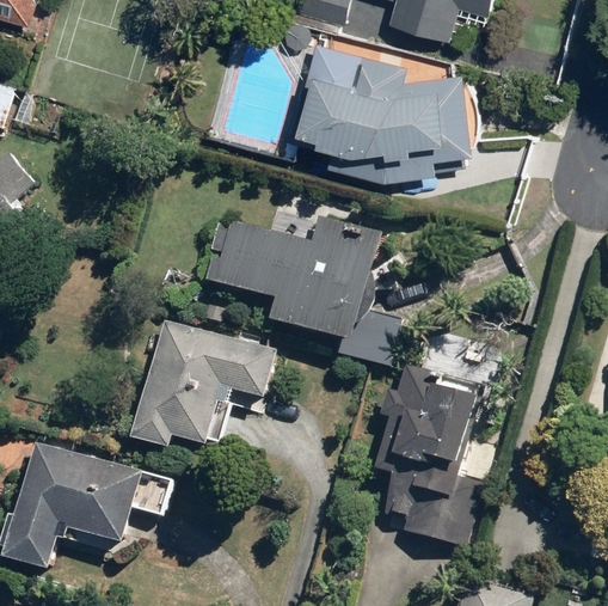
[(0,16),(36,26),(43,0),(0,0),(0,16)]
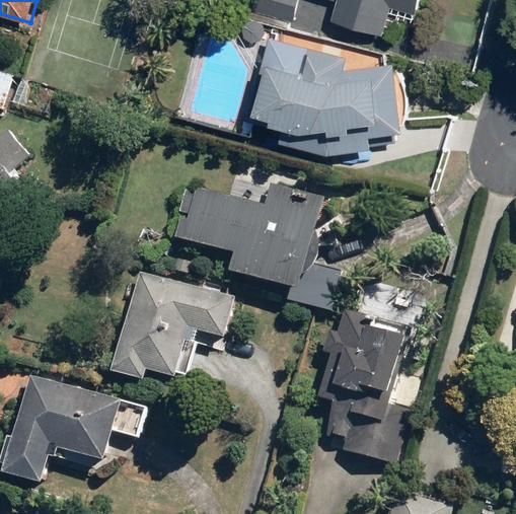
[(253,0),(251,9),(294,19),(299,0),(253,0)]
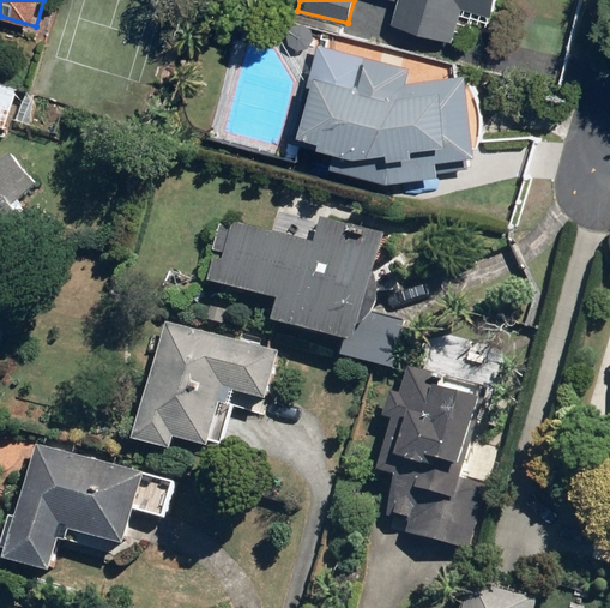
[(394,0),(390,18),(456,35),(463,5),(491,12),(494,0),(394,0)]
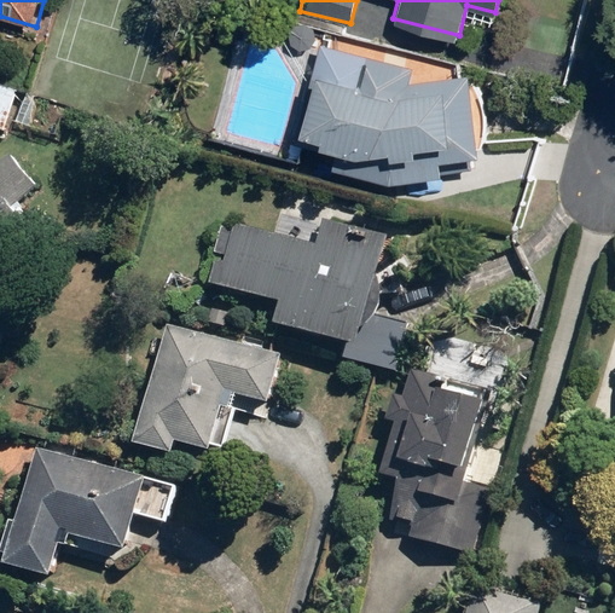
[(332,160),(400,175),(444,169),(441,156),(482,150),(470,69),(407,77),(412,61),(320,39),(296,137),(336,148),(332,160)]
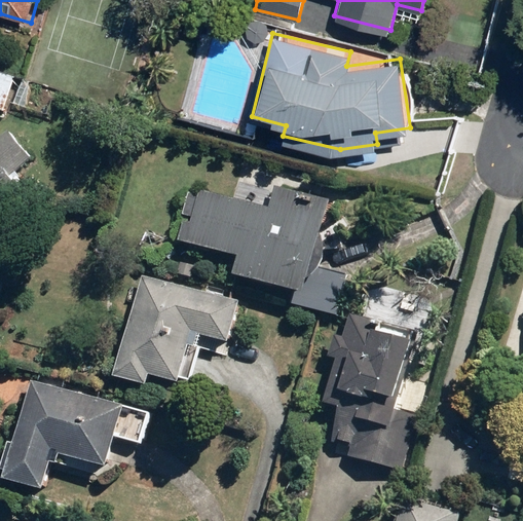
[(0,107),(4,108),(13,71),(0,67),(0,107)]
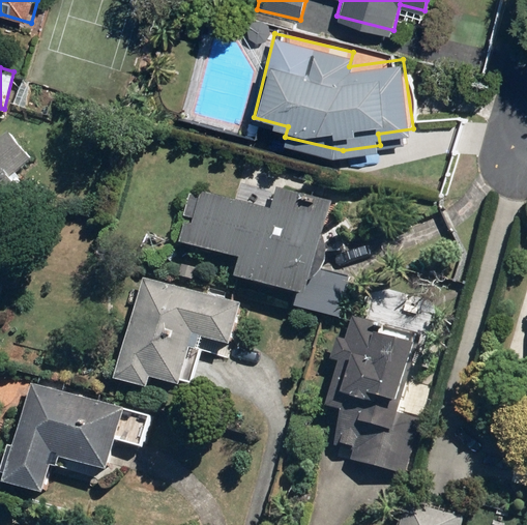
[(0,205),(22,187),(12,176),(32,158),(27,152),(8,129),(0,137),(0,205)]
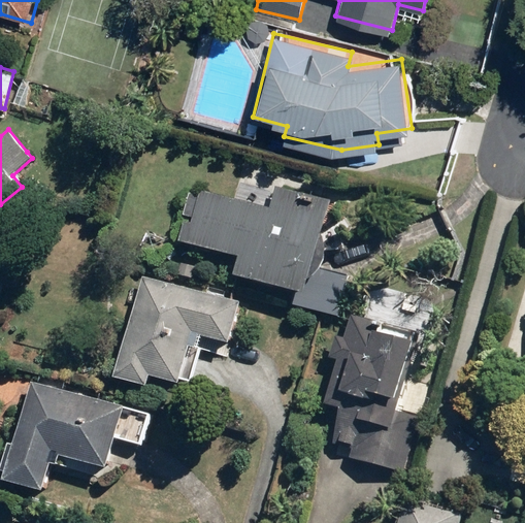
[(192,188),(181,242),(240,255),(235,279),(307,295),(328,200),(273,188),(269,204),(192,188)]
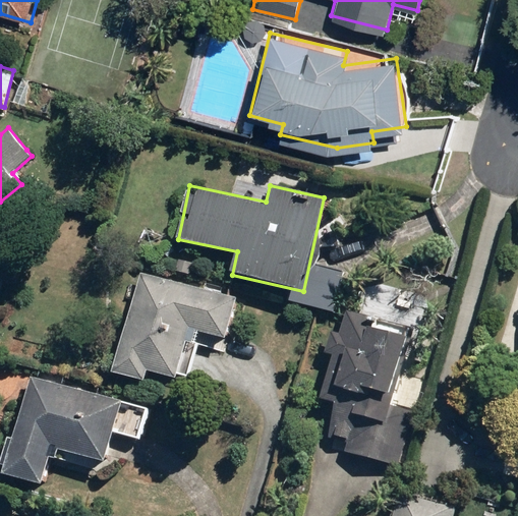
[(344,272),(318,265),(308,304),(335,310),(344,272)]
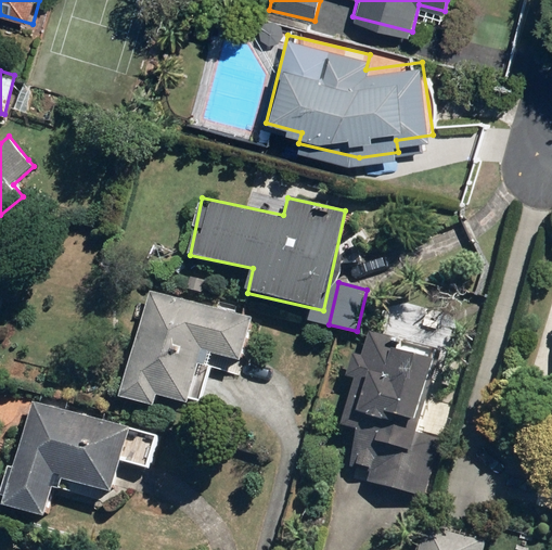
[(119,397),(156,406),(159,396),(197,406),(207,368),(238,375),(253,315),(146,289),(119,397)]
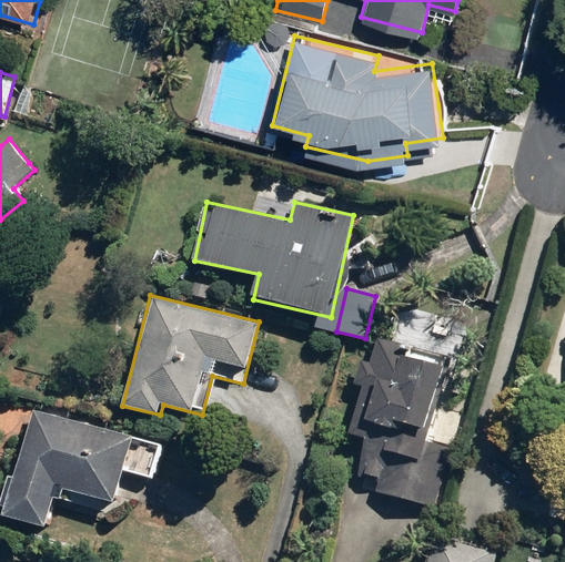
[(446,419),(436,417),(447,363),(372,347),(370,360),(361,358),(356,379),(365,380),(350,456),(361,458),(355,482),(373,486),(372,492),(435,506),(449,443),(442,442),(446,419)]
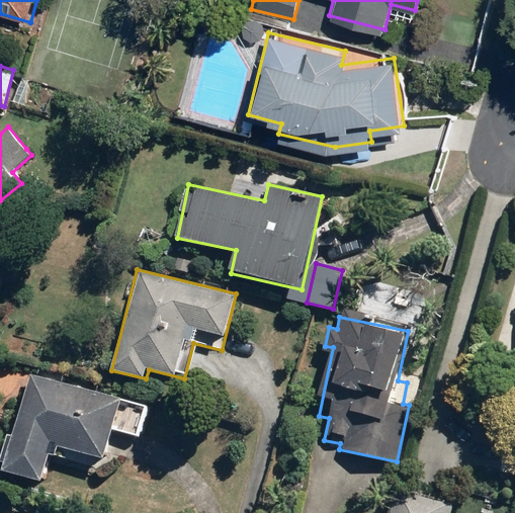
[(145,401),(120,395),(30,372),(6,472),(44,481),(52,447),(104,460),(112,428),(137,434),(145,401)]
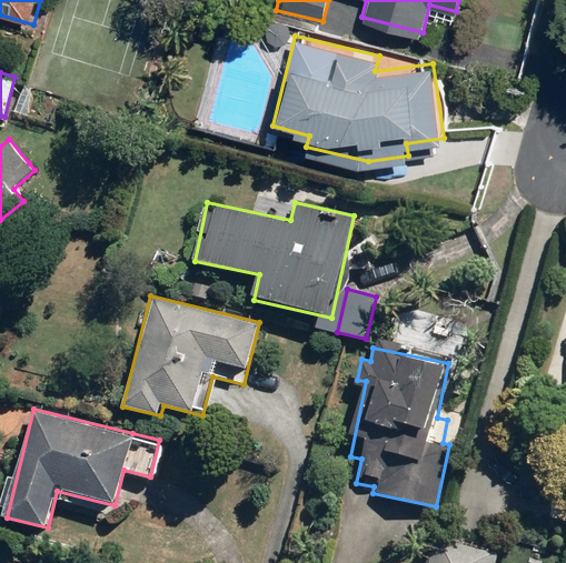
[(492,562),(497,545),(436,530),(427,562),(492,562)]
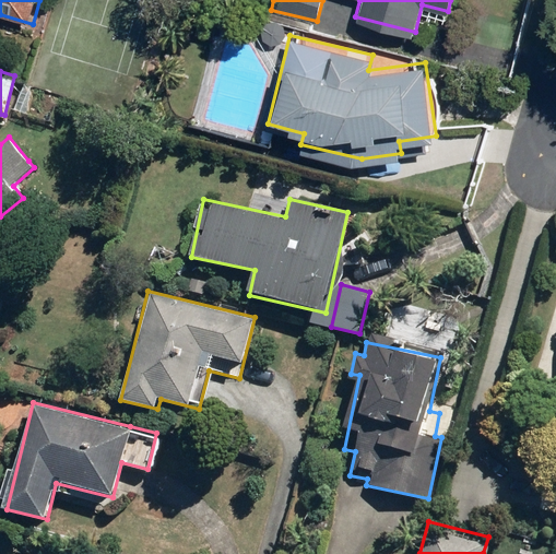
All buildings are outlined.
